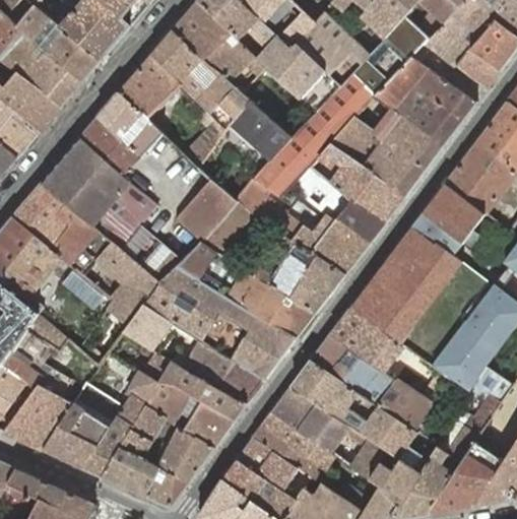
[(35,4),(39,0),(0,0),(0,10),(14,24),(35,4)]
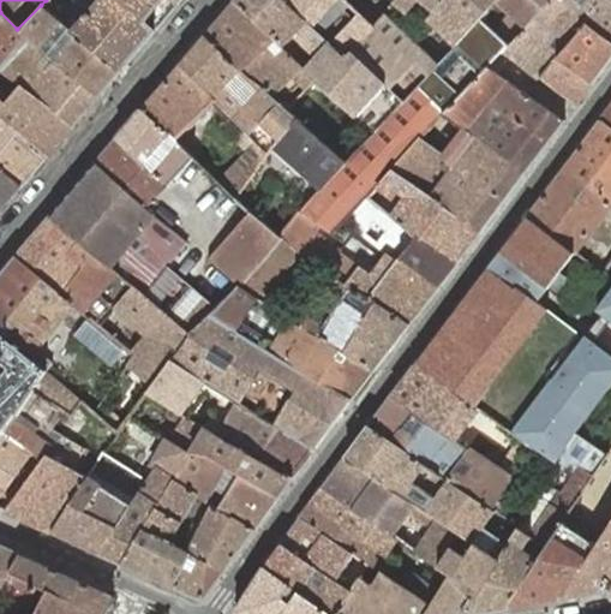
[(119,70),(177,3),(174,0),(46,0),(41,5),(119,70)]
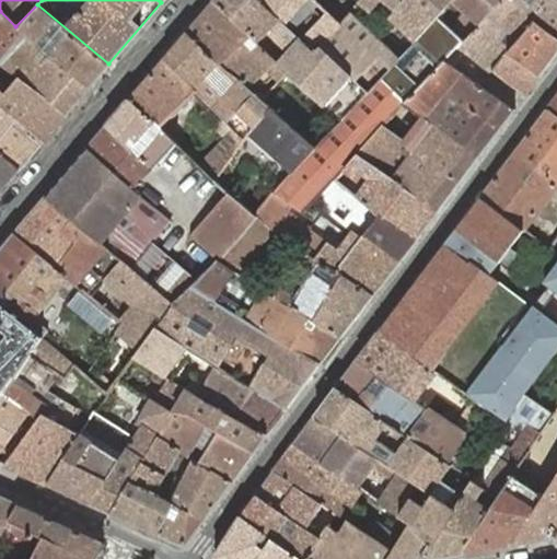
[(211,0),(185,32),(248,90),(266,71),(278,82),(287,72),(276,62),(275,61),(270,57),(254,42),(211,0)]
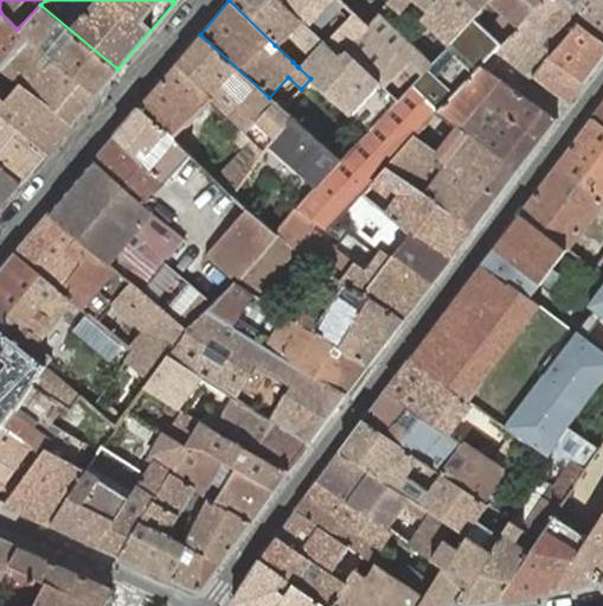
[(297,123),(339,160),(396,100),(345,51),(340,56),(278,0),(229,0),(275,45),(289,31),(312,52),(305,62),(297,56),(293,62),(297,67),(299,68),(310,78),(326,93),(297,123)]
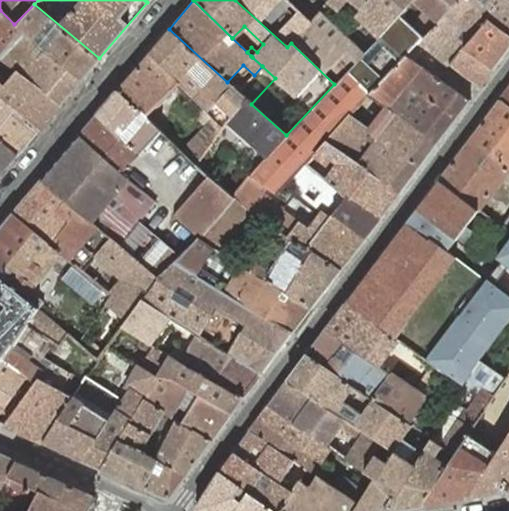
[(347,117),(368,95),(344,73),(363,52),(341,32),(319,11),(309,23),(285,0),(235,0),(287,47),(291,43),(334,84),(286,135),(250,175),(275,194),(286,181),(304,163),(325,140),(344,121),(347,117)]
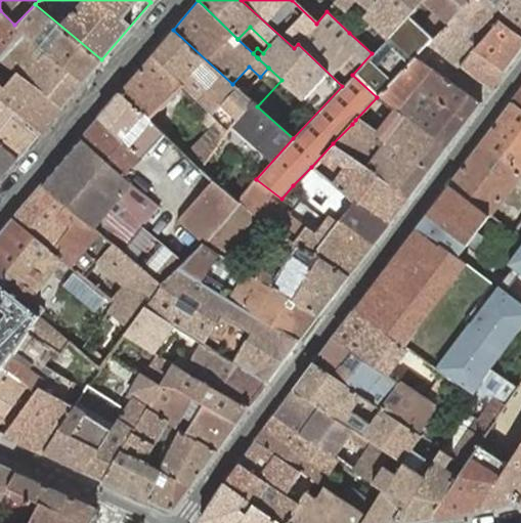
[(292,0),(316,24),(327,11),(336,1),(336,0),(292,0)]
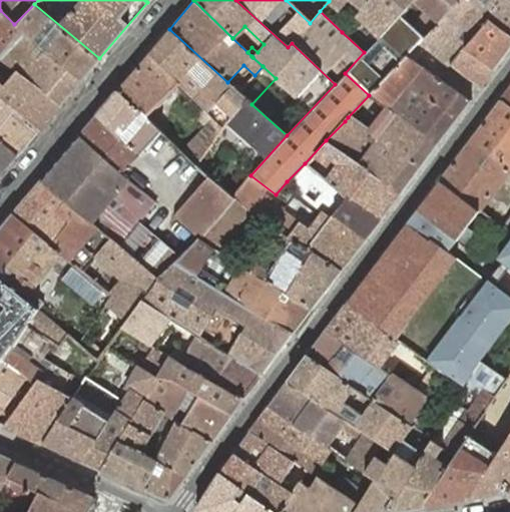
[(329,0),(329,1),(342,12),(352,1),(361,10),(369,0),(329,0)]
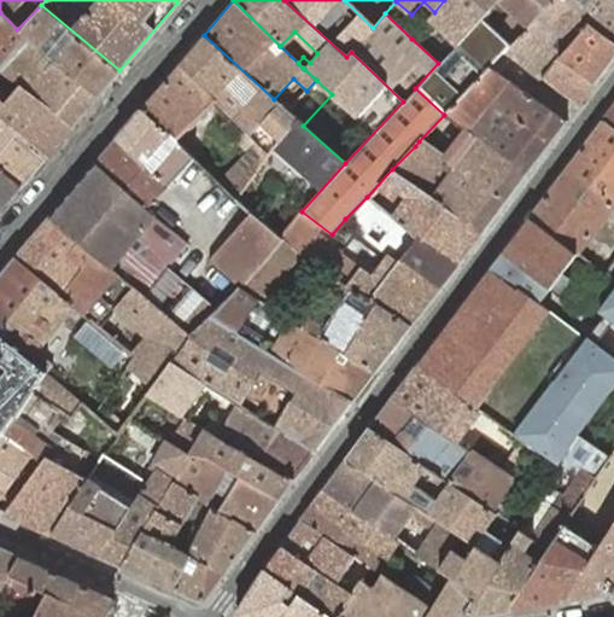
[(528,25),(551,0),(496,0),(458,41),(438,63),(415,88),(444,115),(489,68),(497,59),(506,51),(528,25)]
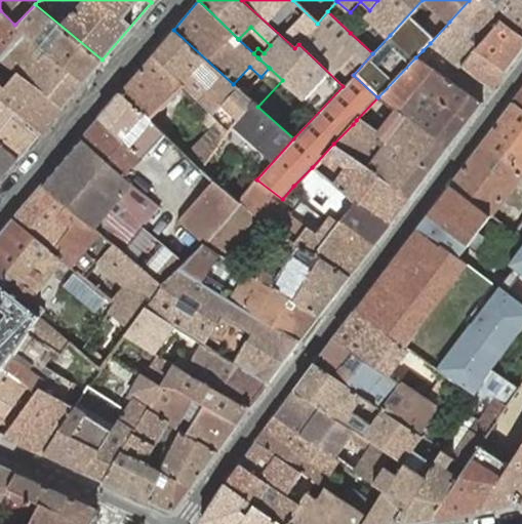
[(390,35),(422,0),(377,0),(369,10),(366,14),(390,35)]
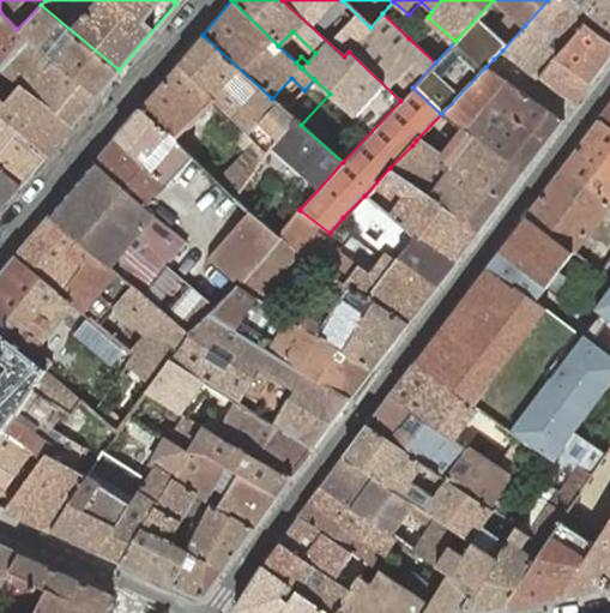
[(573,103),(589,83),(555,59),(585,24),(583,23),(602,0),(548,0),(525,25),(502,50),(494,59),(500,64),(507,68),(514,59),(573,103)]
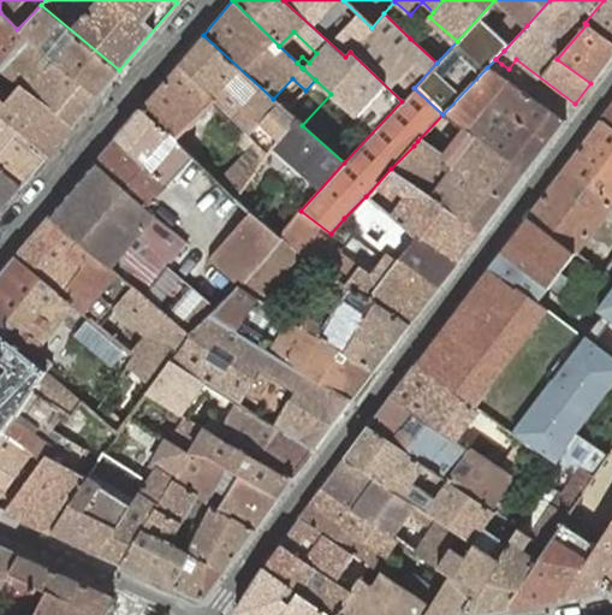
[(587,24),(611,43),(611,0),(604,0),(584,23),(587,24)]
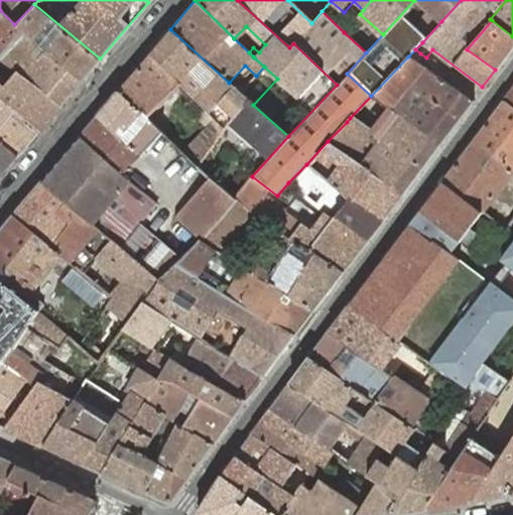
[(82,81),(100,58),(34,4),(14,24),(22,31),(82,81)]
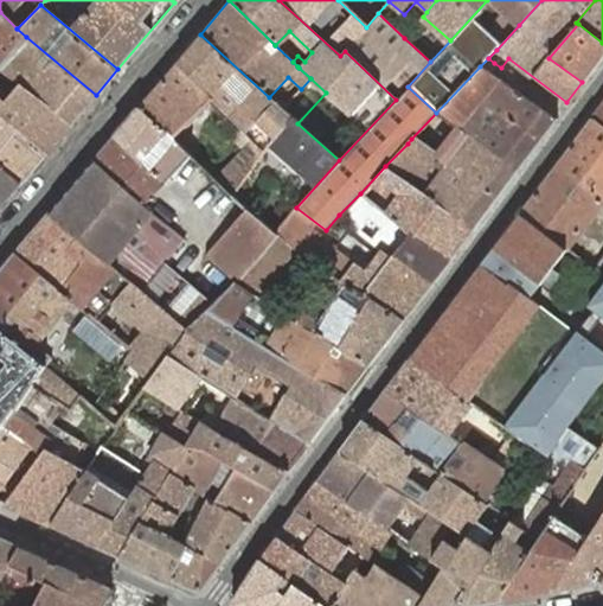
[(0,64),(1,65),(26,37),(17,29),(0,12),(0,64)]
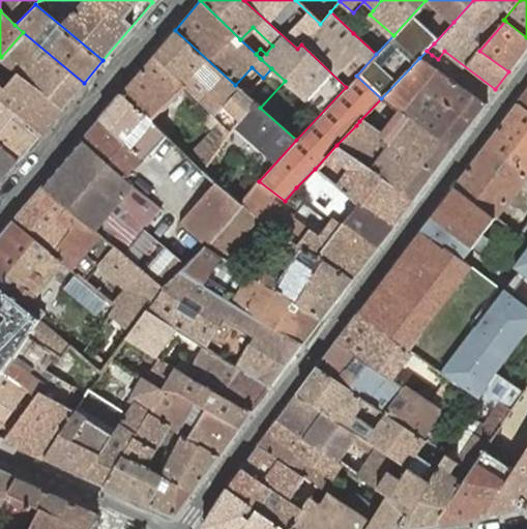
[(508,71),(526,47),(526,37),(505,21),(479,51),(508,71)]
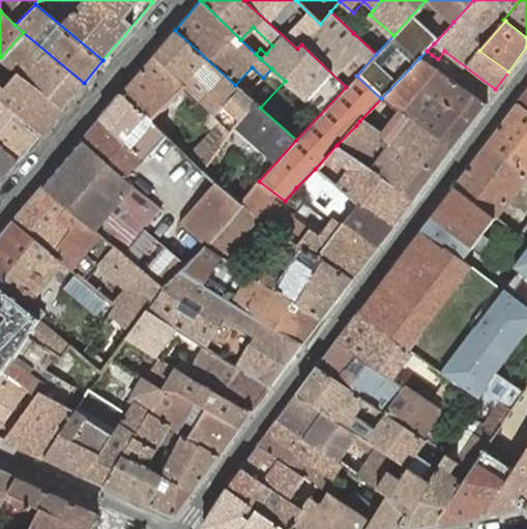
[(239,204),(259,181),(296,140),(260,108),(246,95),(235,85),(175,30),(153,56),(184,86),(230,131),(230,133),(235,127),(269,157),(251,177),(218,148),(203,171),(214,181),(239,204)]
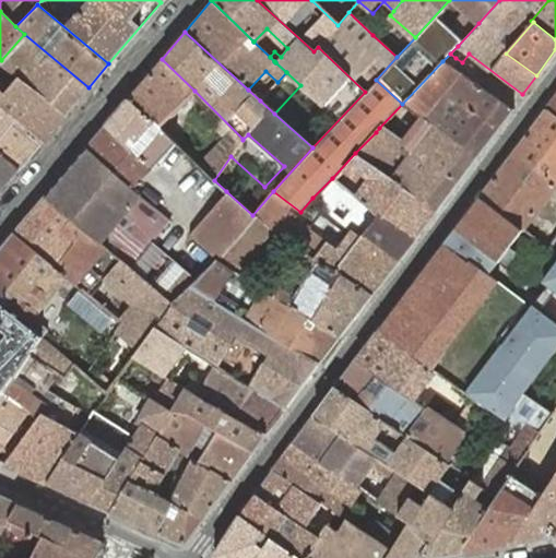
[(21,75),(67,114),(89,87),(24,34),(1,60),(20,76),(21,75)]
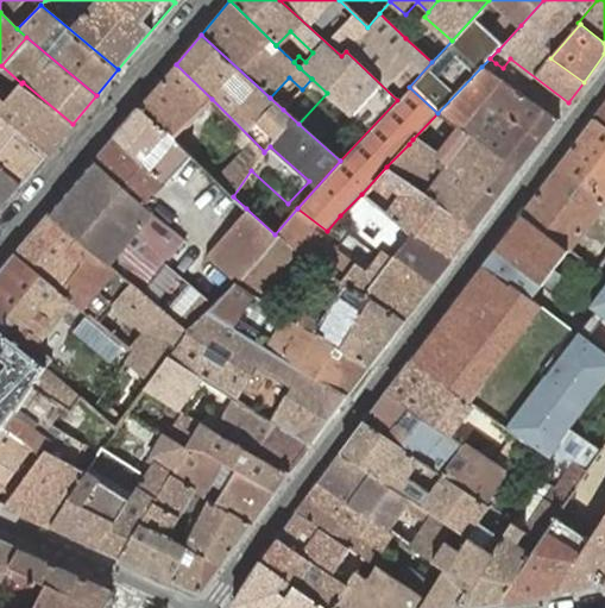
[(517,170),(556,119),(490,71),(496,63),(490,58),(481,67),(438,113),(453,123),(461,129),(470,133),(517,170)]
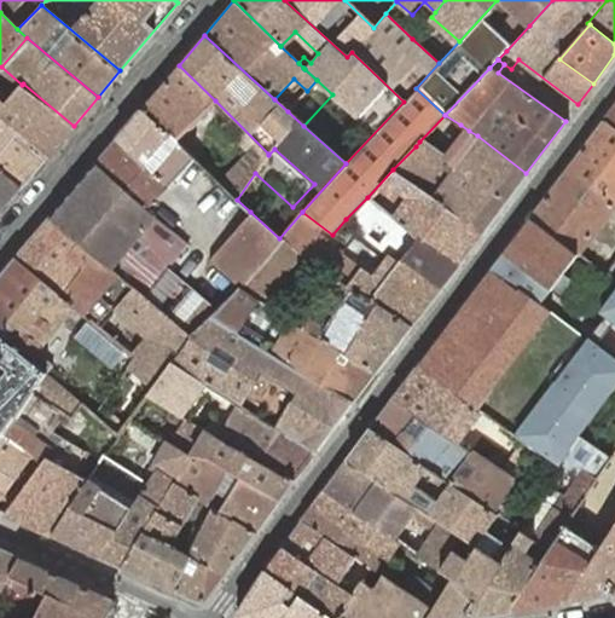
[(179,65),(140,110),(174,140),(179,146),(185,140),(180,134),(215,100),(179,65)]
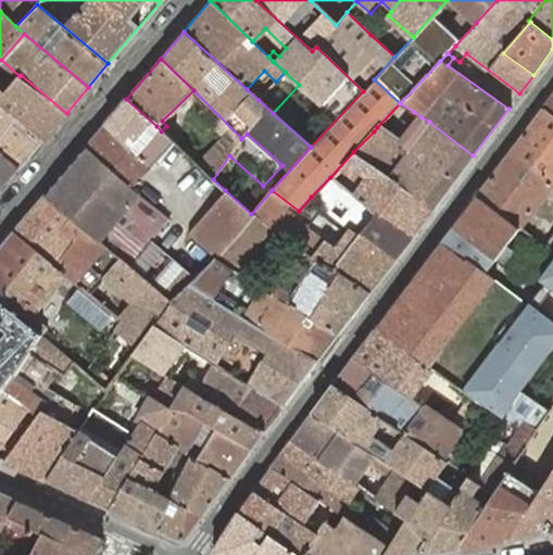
[(0,104),(42,141),(67,113),(66,113),(21,75),(20,76),(15,80),(9,88),(0,82),(0,104)]
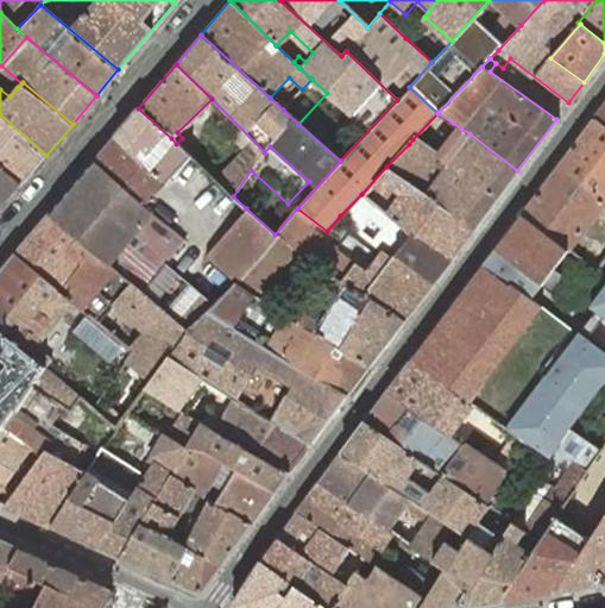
[(604,100),(592,117),(604,126),(604,100)]
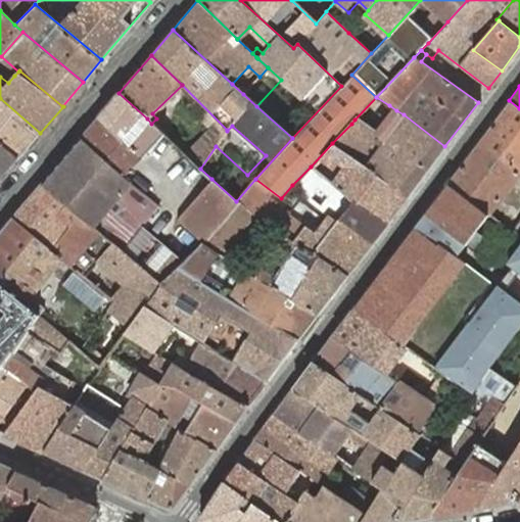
[(119,93),(98,117),(139,157),(162,133),(151,124),(147,119),(119,93)]
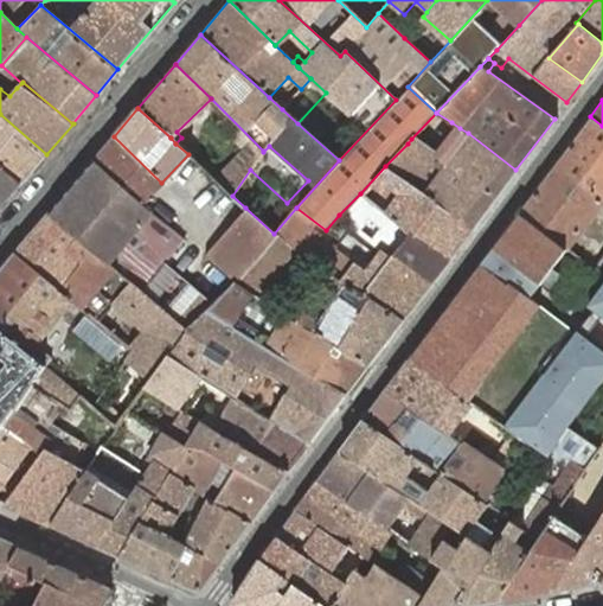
[(451,122),(436,113),(411,139),(424,148),(434,136),(438,140),(451,122)]
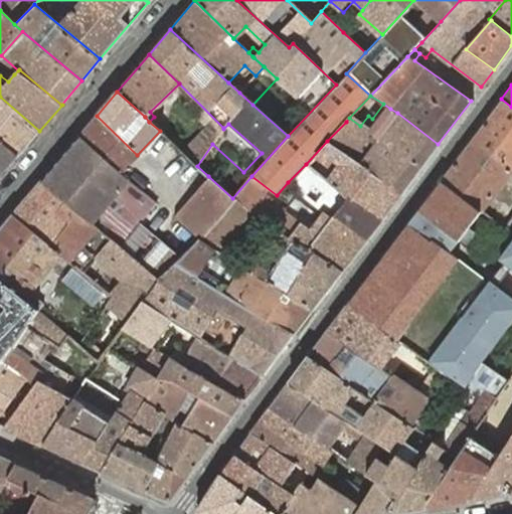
[(0,142),(17,156),(39,131),(0,97),(0,142)]
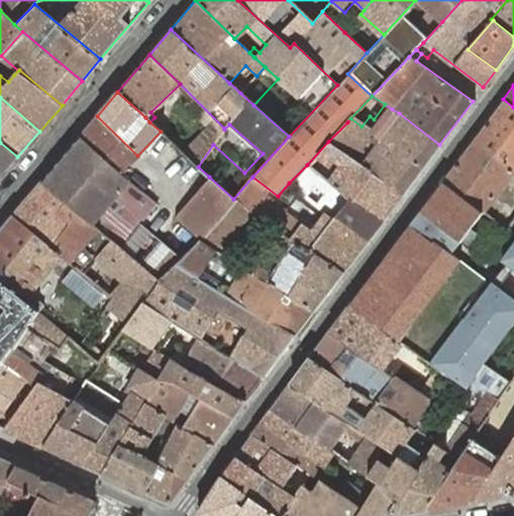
[(513,107),(503,99),(472,140),(510,170),(513,164),(513,107)]
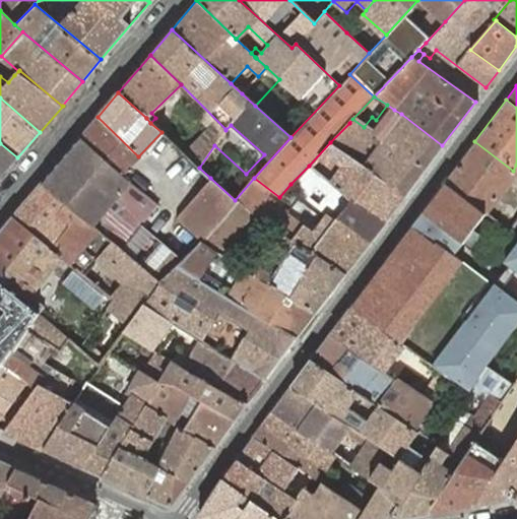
[(379,143),(401,114),(394,110),(373,139),(379,143)]
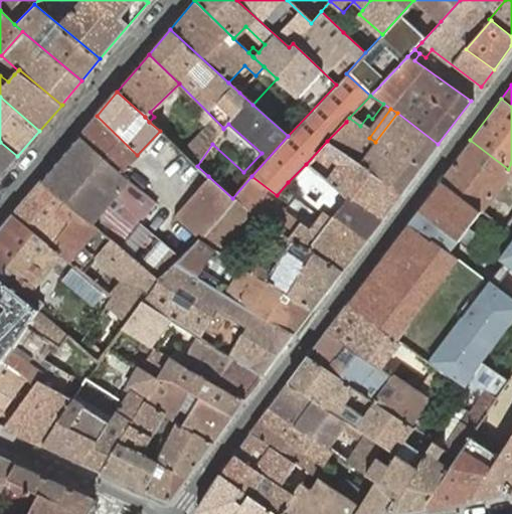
[(399,195),(438,144),(397,113),(375,142),(369,138),(346,122),(327,141),(399,195)]
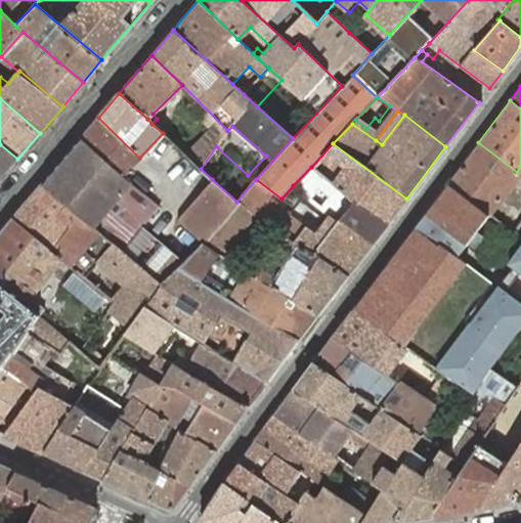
[(98,118),(42,184),(92,227),(131,183),(125,178),(163,134),(163,133),(139,158),(98,118)]
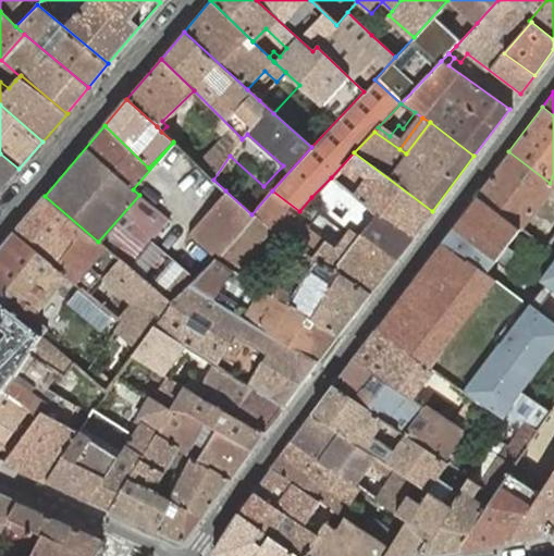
[(197,164),(213,180),(230,156),(234,148),(224,138),(197,164)]
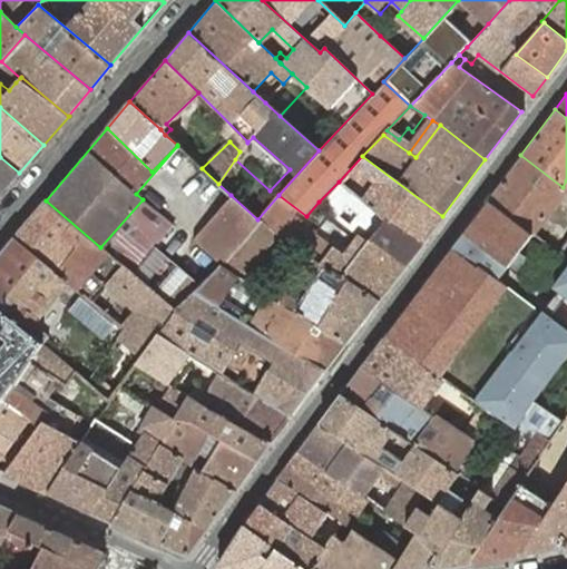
[(520,155),(487,199),(530,232),(563,187),(520,155)]
